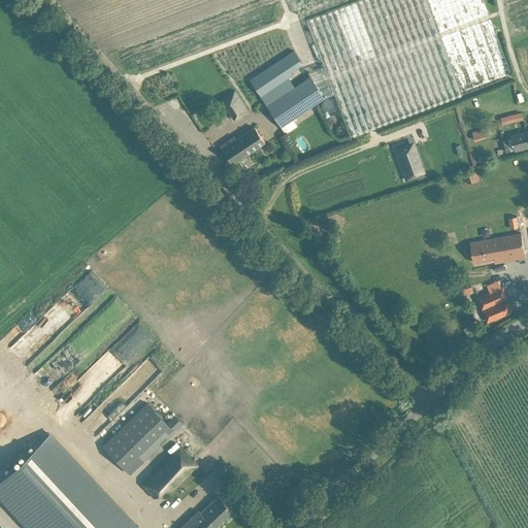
[(358,0),(304,21),(322,67),(307,72),(309,74),(324,97),(332,94),(348,137),(461,94),(425,0),(358,0)]
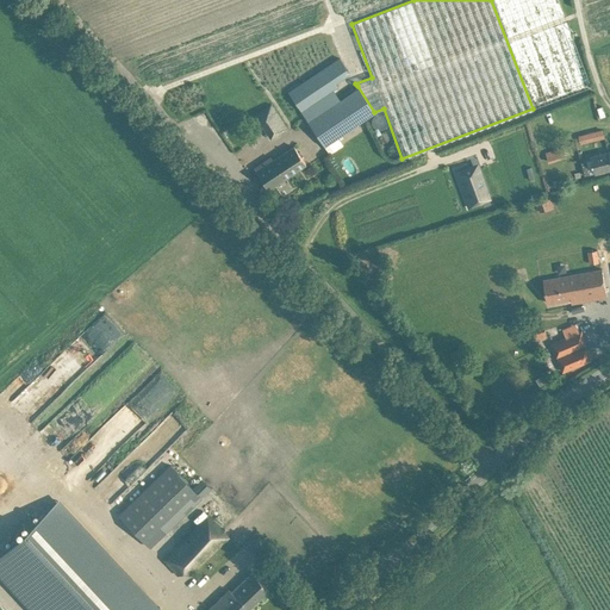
[(292,89),(304,109),(330,91),(337,86),(336,83),(349,74),(340,57),(313,74),(307,79),(292,89)]
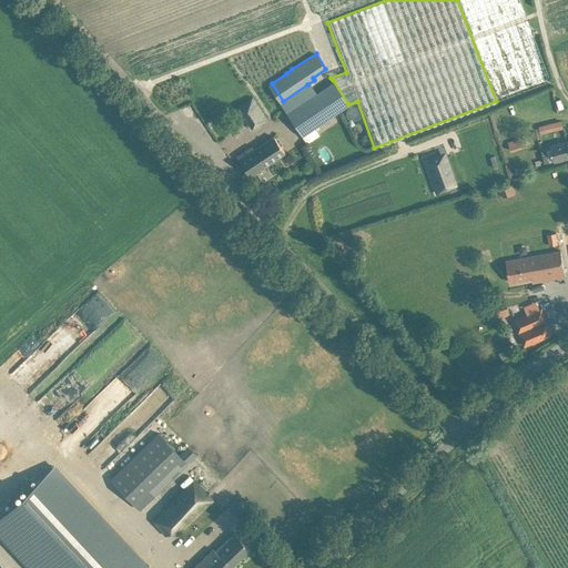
[(302,137),(348,104),(333,80),(314,93),(307,84),(283,101),(280,103),(302,137)]
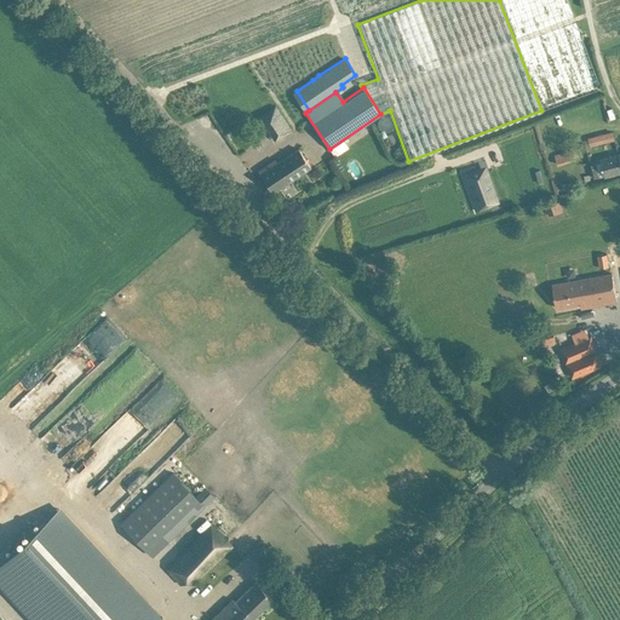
[(275,107),(259,118),(275,142),(292,131),(275,107)]
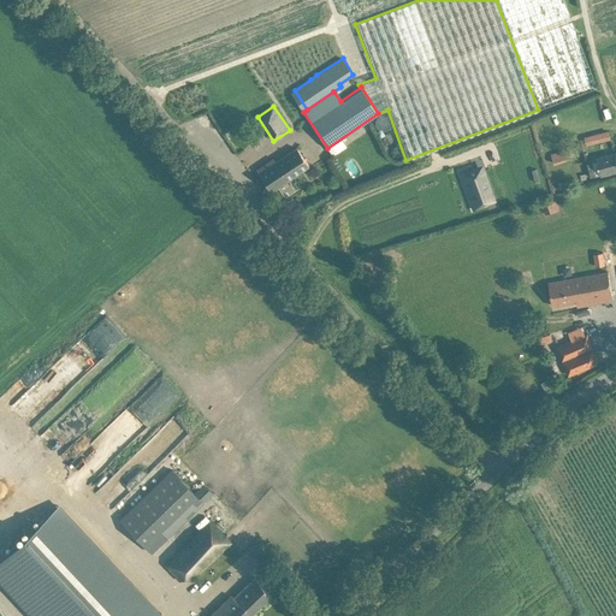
[(609,131),(584,137),(586,146),(611,140),(609,131)]
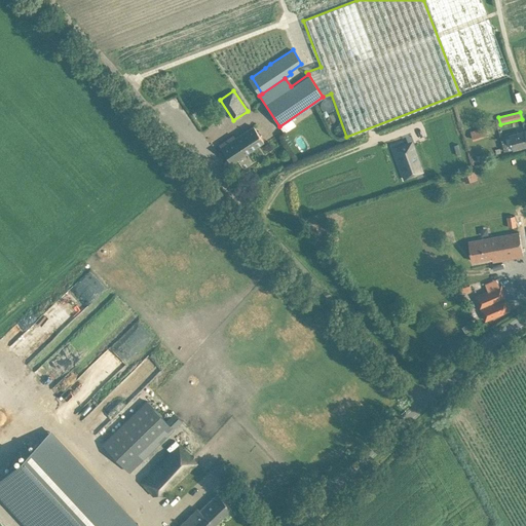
[(489,135),(486,126),(471,133),(474,140),(489,135)]
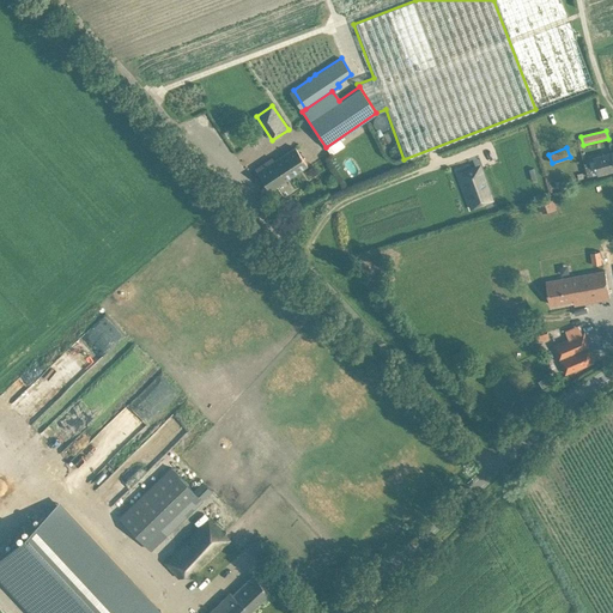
[(295,149),(259,173),(269,189),(307,165),(295,149)]
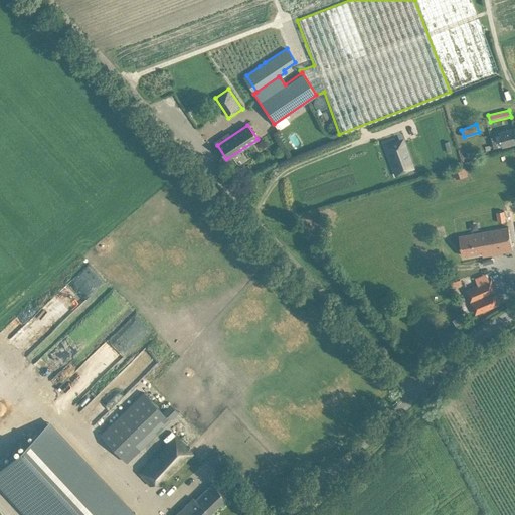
[(502,146),(503,148),(514,144),(514,127),(499,132),(499,133),(497,133),(498,135),(491,136),(494,148),(502,146)]
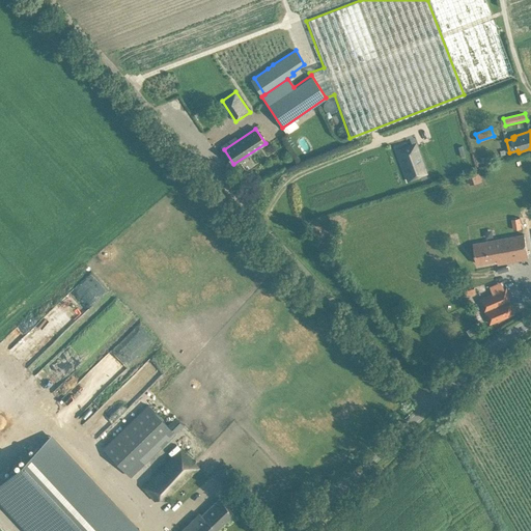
[(408,144),(396,148),(408,180),(419,176),(418,171),(424,169),(416,146),(410,148),(408,144)]
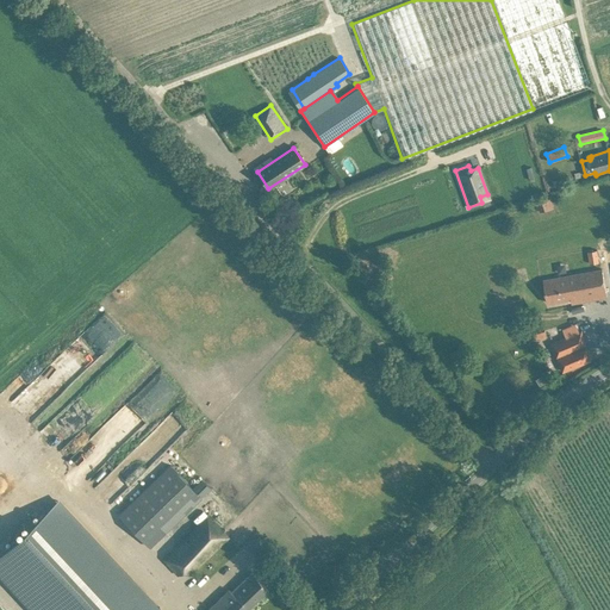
[(555,199),(537,203),(540,213),(558,210),(555,199)]
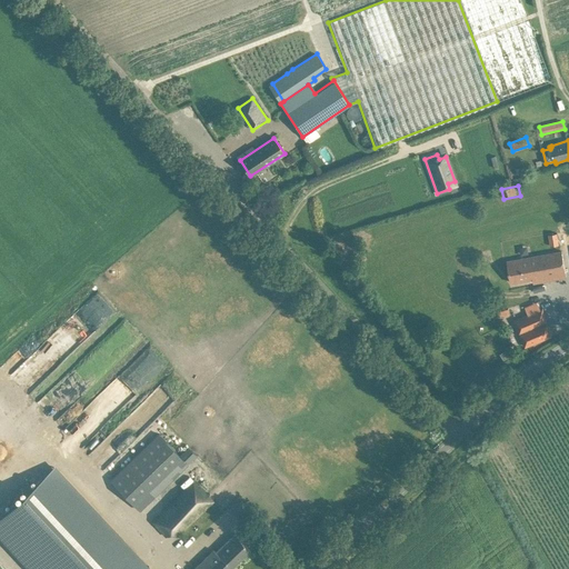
[(552,237),(553,249),(563,248),(561,235),(552,237)]
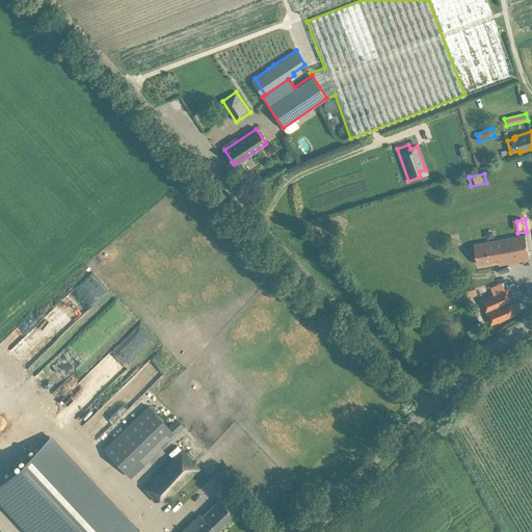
[(495,239),(485,241),(474,243),(477,265),(498,261),(499,262),(500,265),(530,259),(526,235),(497,240),(496,240),(495,239)]
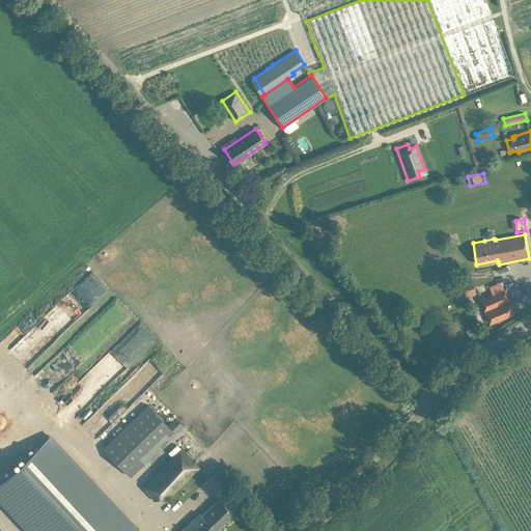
[(506,288),(481,299),(490,323),(514,312),(506,288)]
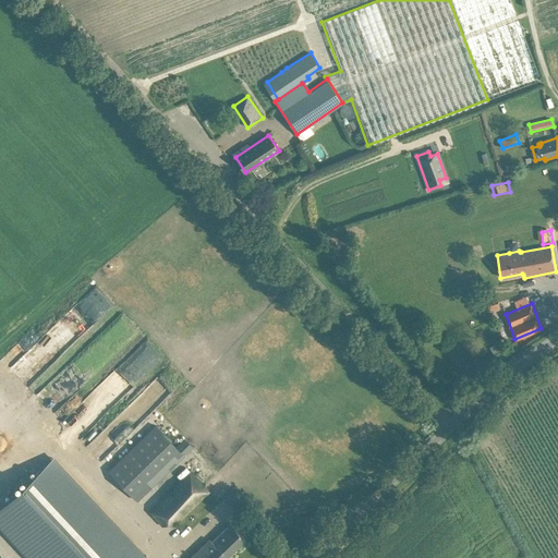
[(109,472),(136,500),(184,455),(156,426),(109,472)]
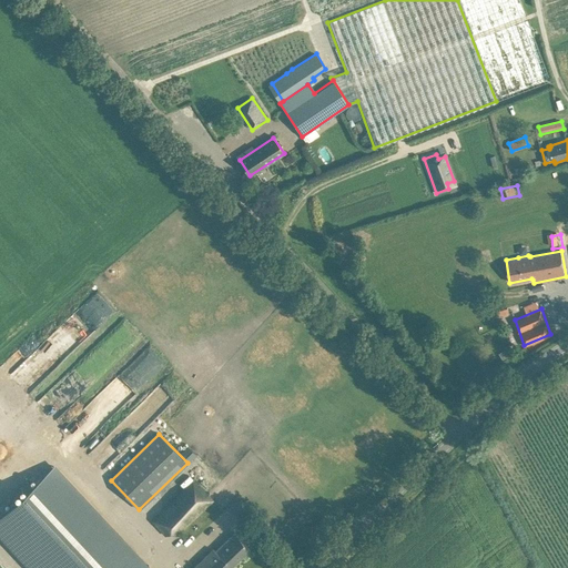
[(148,567),(53,466),(0,515),(0,535),(30,567),(148,567)]
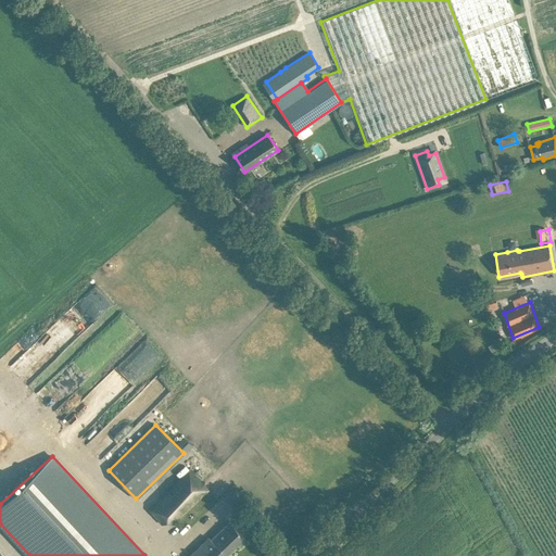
[(197,501),(209,489),(203,483),(189,470),(149,510),(162,523),(166,521),(171,522),(174,523),(197,501)]
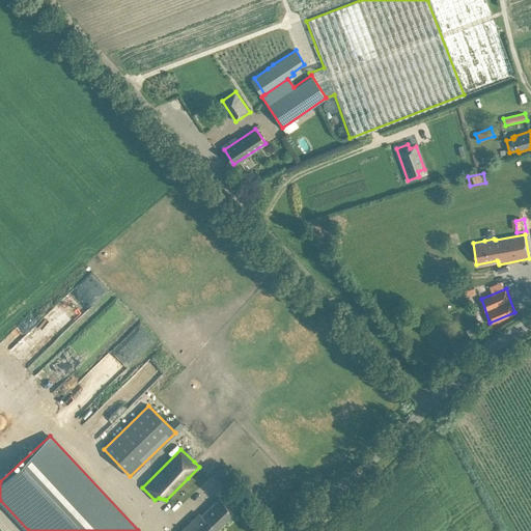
[(215,490),(222,480),(214,473),(205,481),(215,490)]
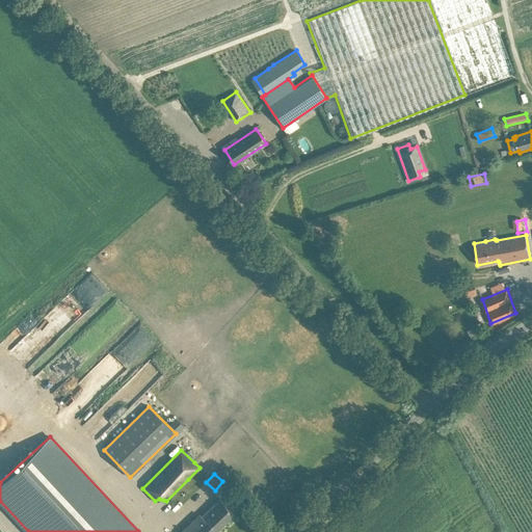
[(215,531),(234,514),(218,499),(202,516),(200,514),(181,531),(215,531)]
